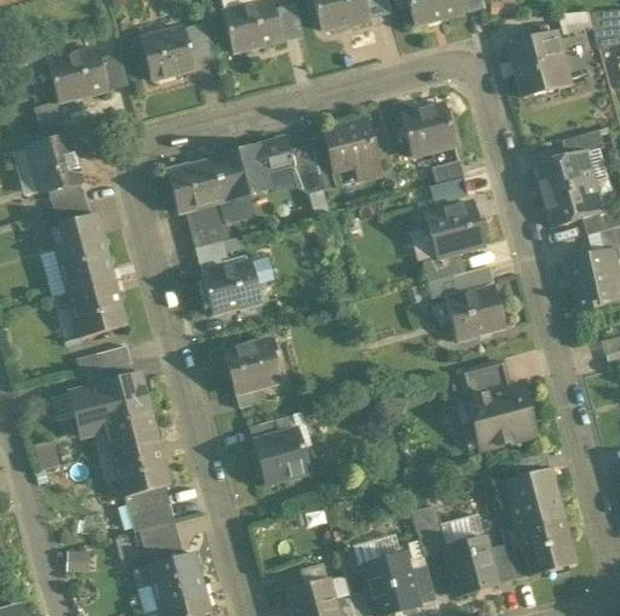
[(220,0),(223,11),(265,0),(220,0)]
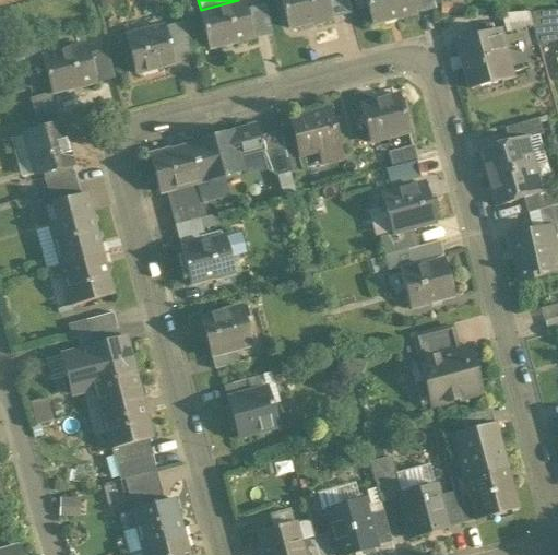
[(238,0),(201,10),(210,45),(234,38),(235,42),(256,36),(256,35),(249,11),(246,0),(238,0)]
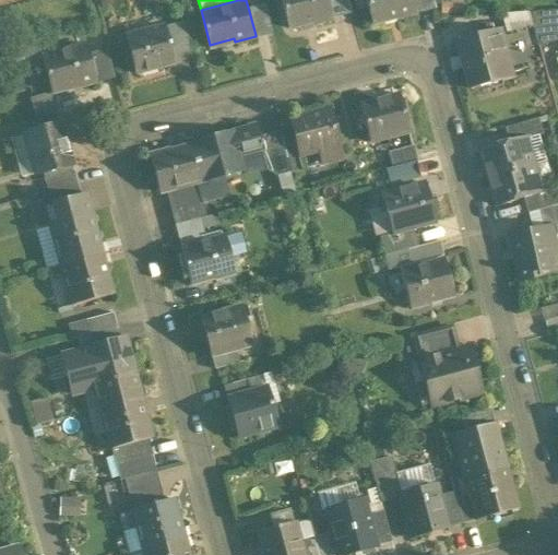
[(283,0),(289,24),(313,18),(315,21),(334,15),(334,14),(330,0),(283,0)]
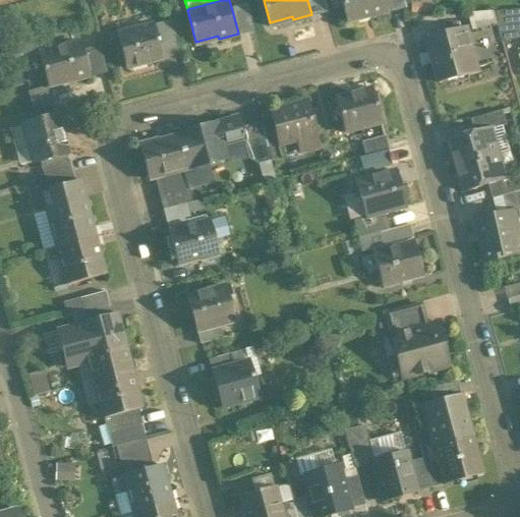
[(307,0),(311,13),(329,9),(326,0),(307,0)]
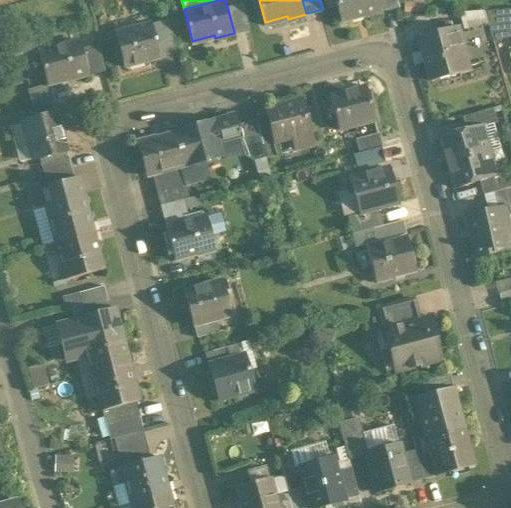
[(336,0),(341,18),(363,12),(364,15),(383,10),(380,0),(336,0)]
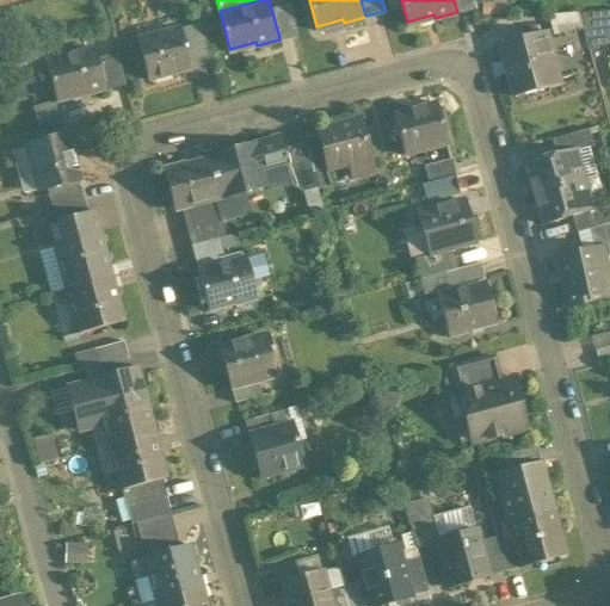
[(454,0),(457,12),(476,6),(475,0),(454,0)]
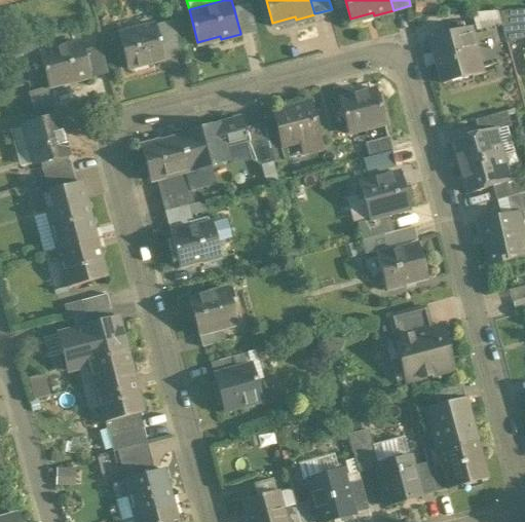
[(252,6),(234,10),(240,33),(257,29),(252,6)]
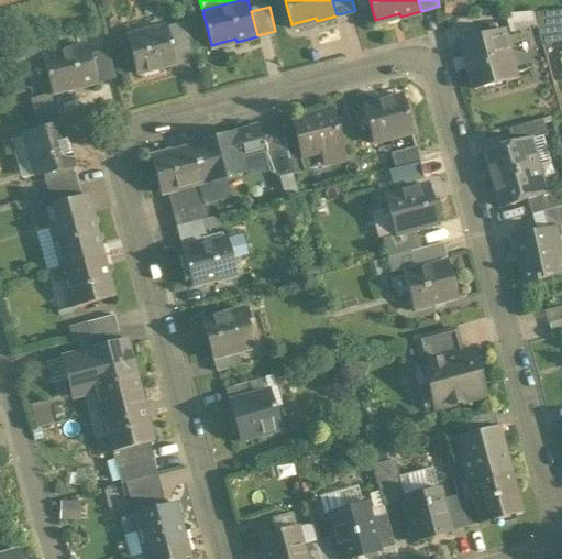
[(561,7),(536,10),(542,33),(561,28),(561,7)]
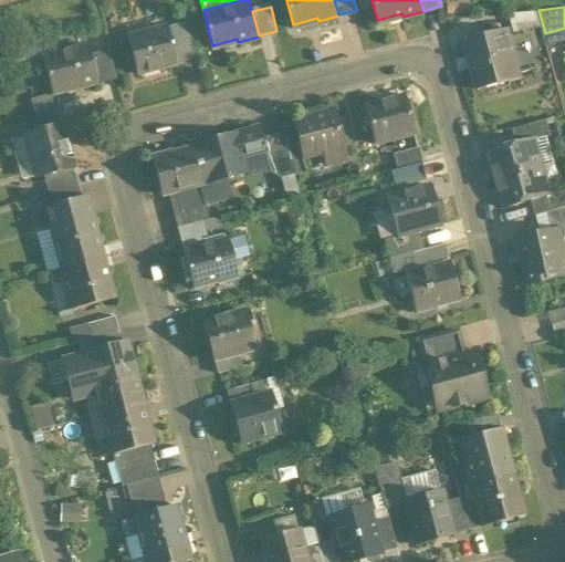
[(539,10),(511,12),(515,30),(542,23),(547,44),(545,33),(539,10)]
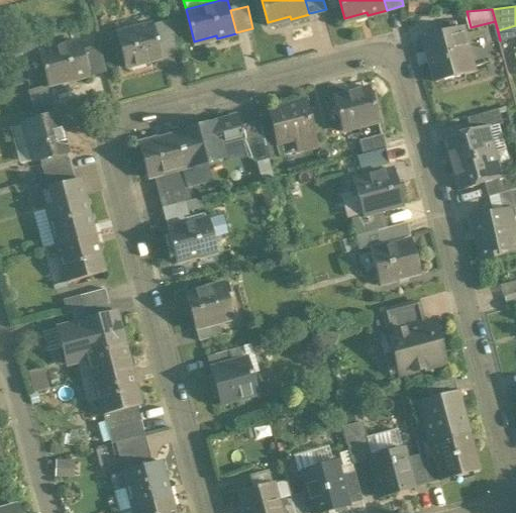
[(172,17),(153,21),(157,32),(174,28),(172,17)]
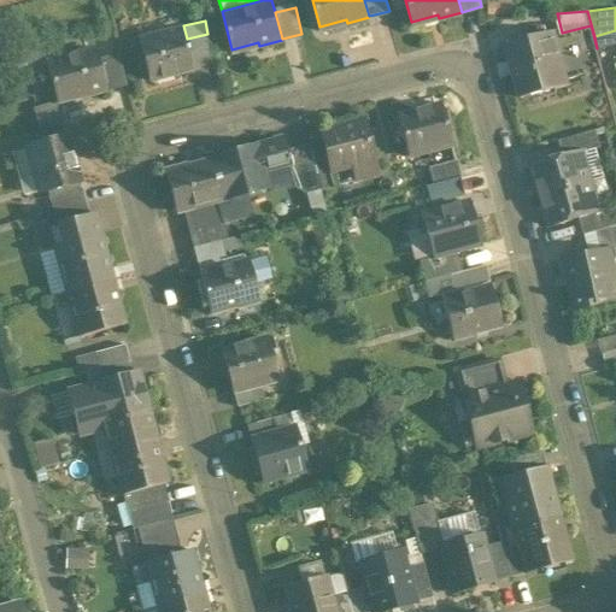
[(183,25),(156,33),(157,34),(140,39),(151,77),(176,70),(176,71),(194,66),(194,65),(187,39),(183,25)]
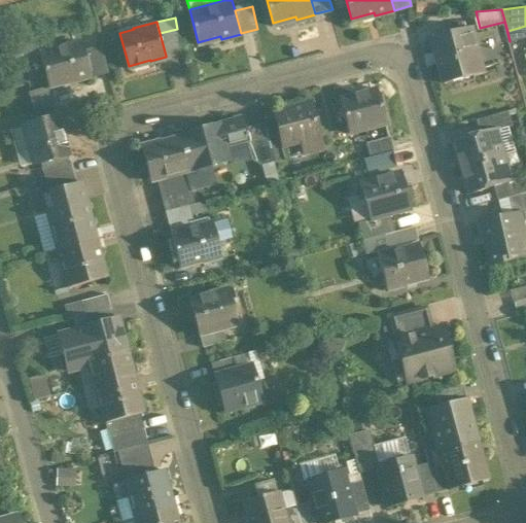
[(474,25),(434,35),(447,81),(486,71),(474,25)]
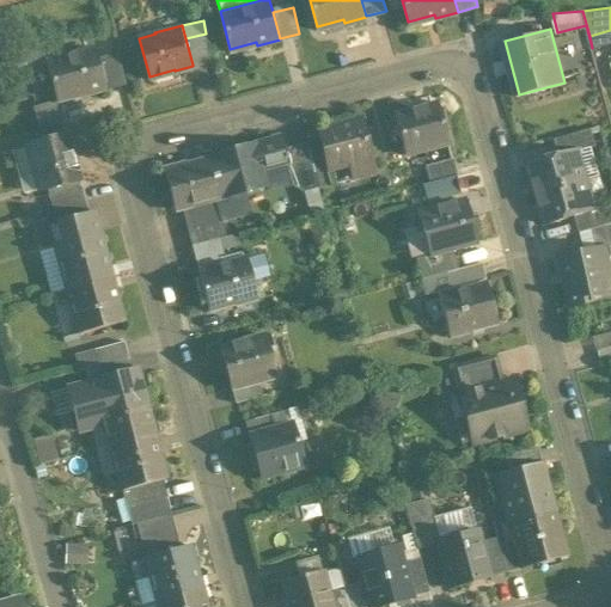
[(610,30),(590,36),(592,48),(610,42),(610,30)]
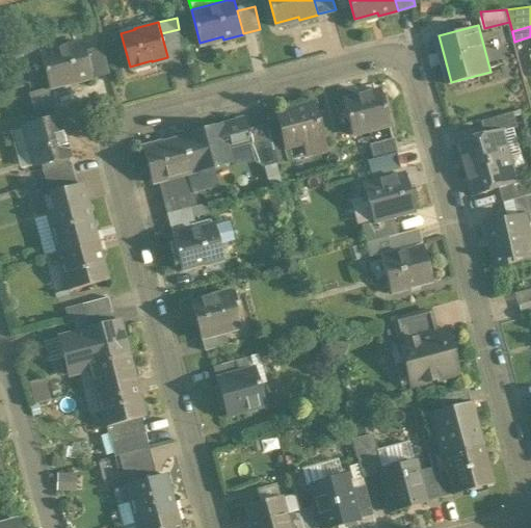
[(45,28),(30,32),(33,43),(48,38),(45,28)]
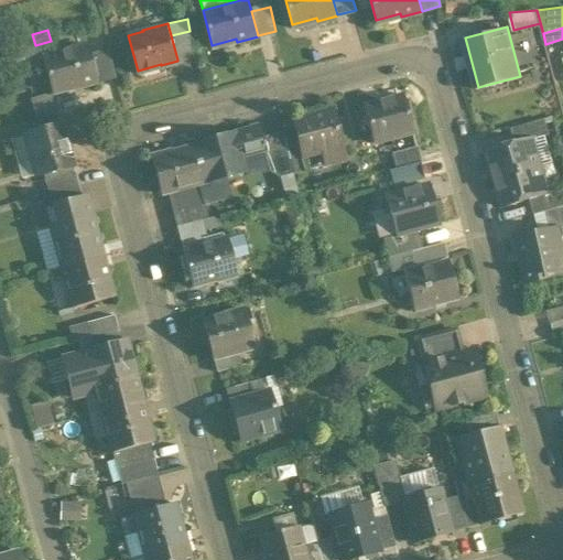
[(190,31),(171,35),(177,60),(184,58),(196,55),(190,31)]
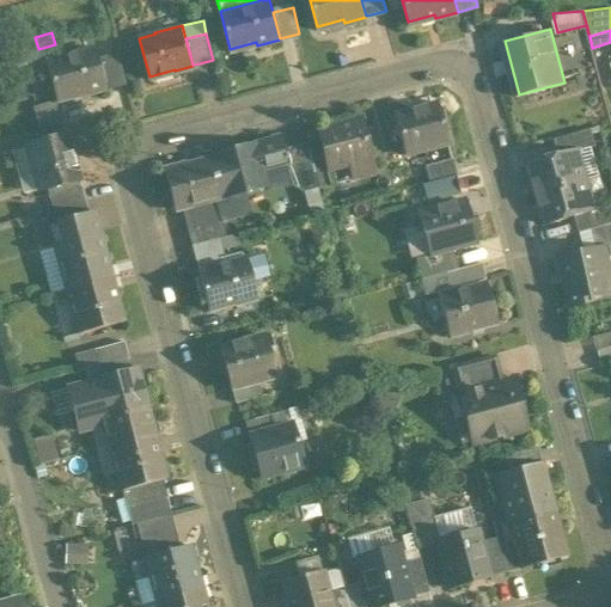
[(35,37),(10,44),(12,56),(38,49),(35,37)]
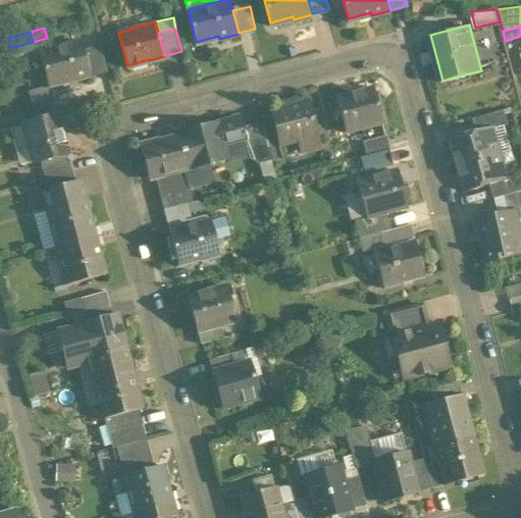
[(82,40),(40,51),(41,55),(41,56),(48,80),(49,84),(71,78),(71,81),(92,74),(91,74),(86,52),(82,40)]
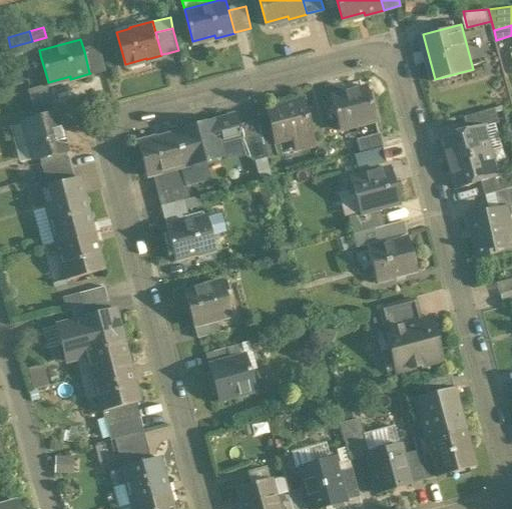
[(100,47),(84,51),(89,73),(106,68),(100,47)]
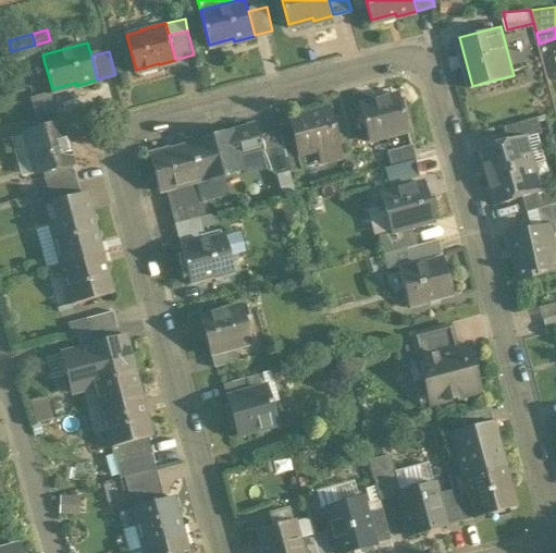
[(52,89),(51,85),(22,93),(28,117),(58,109),(52,89)]
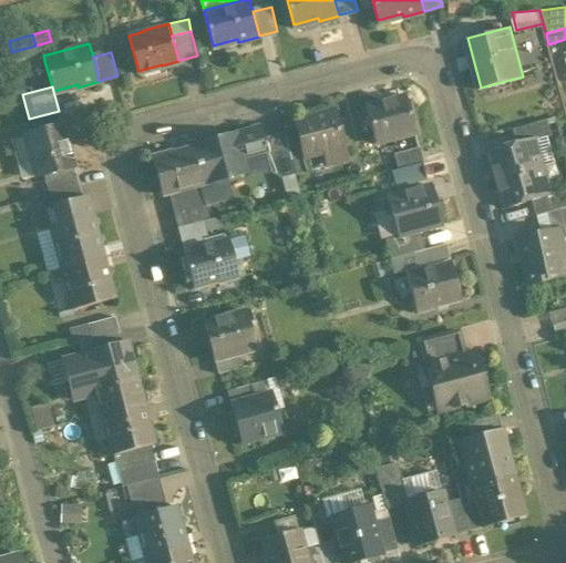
[(407,94),(367,104),(376,141),(417,130),(407,94)]
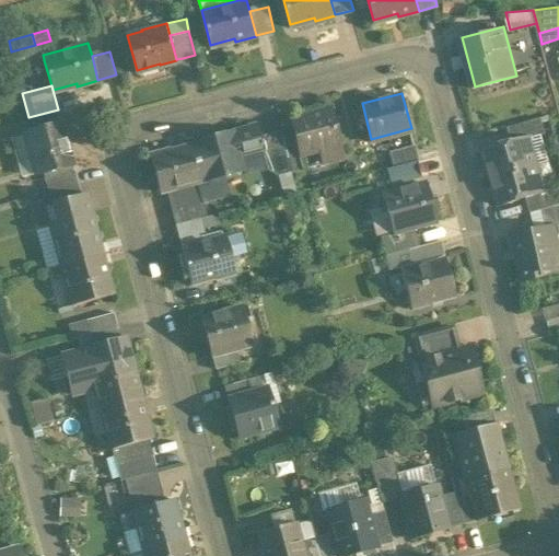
[(330,106),(292,116),(293,120),(302,153),(303,152),(340,143),(330,106)]
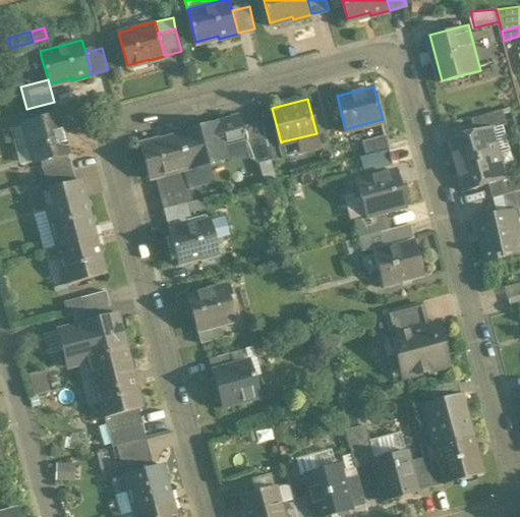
[(505,107),(473,116),(477,130),(493,125),(493,126),(509,122),(505,107)]
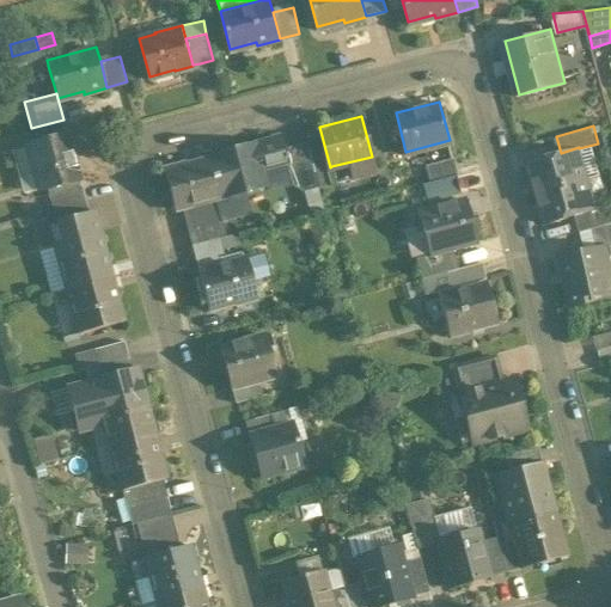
[(321,132),(306,135),(307,140),(321,185),(335,182),(331,166),(330,167),(321,132)]
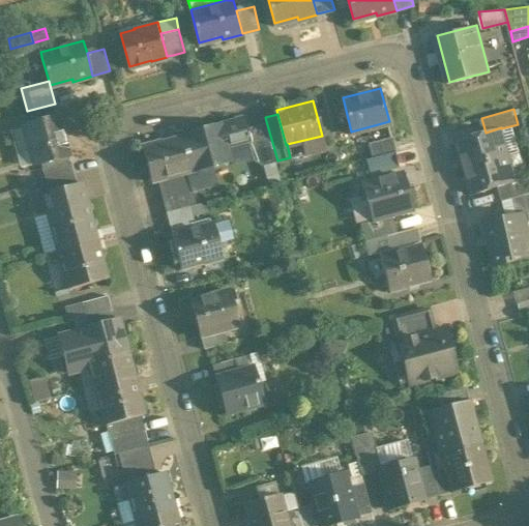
[(59,115),(25,124),(36,162),(41,161),(69,152),(59,115)]
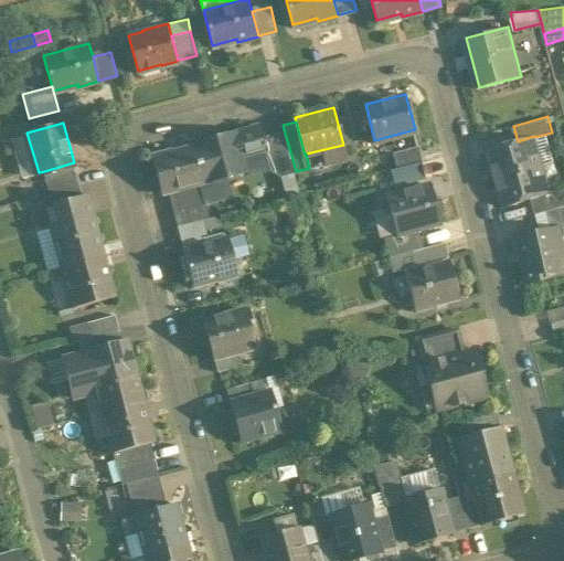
[(259,125),(197,141),(197,144),(198,144),(208,179),(245,169),(242,154),(265,148),(270,169),(277,172),(280,175),(296,171),(284,129),(263,135),(259,125)]
